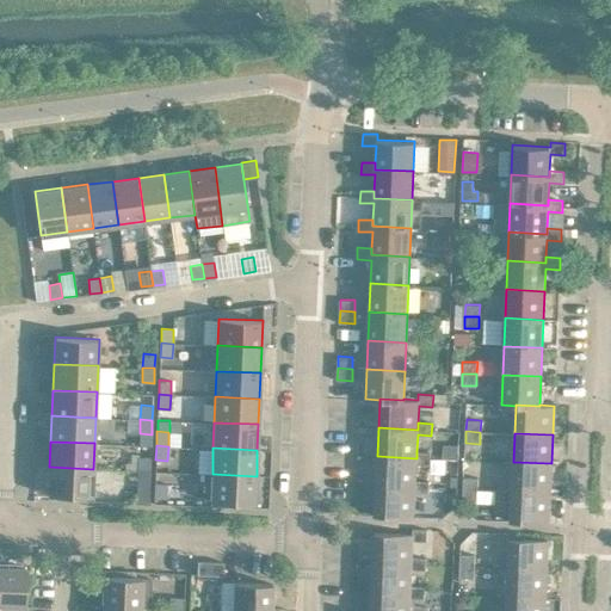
[(377,456),(376,485),(415,487),(415,480),(417,463),(430,464),(431,452),(417,451),(417,458),(377,456)]
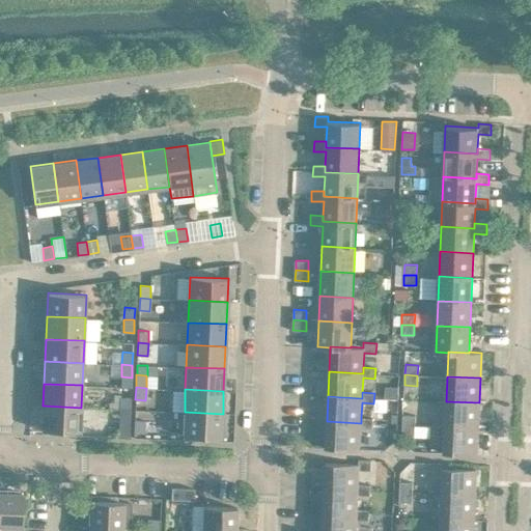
[(120,396),(119,409),(130,410),(131,397),(120,396)]
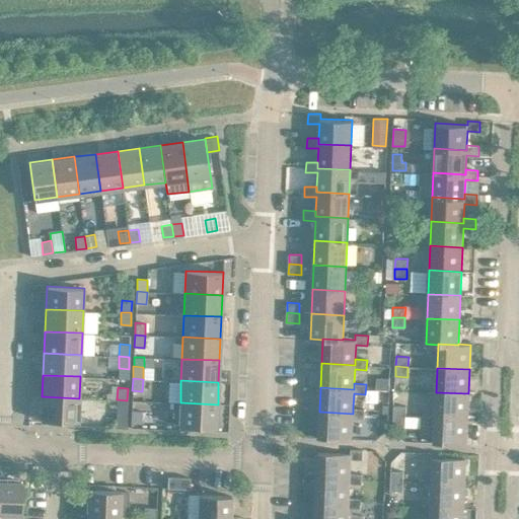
[(436,392),(435,417),(467,418),(468,393),(436,392)]
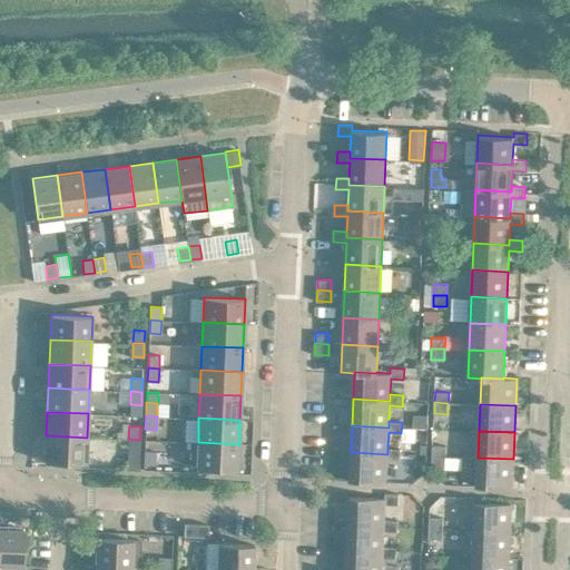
[(87,438),(46,435),(45,461),(86,462),(87,438)]
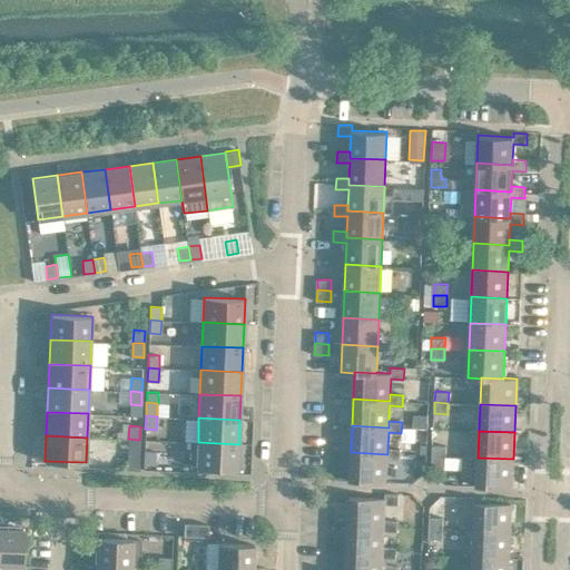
[(139,440),(128,439),(128,452),(139,453),(139,440)]
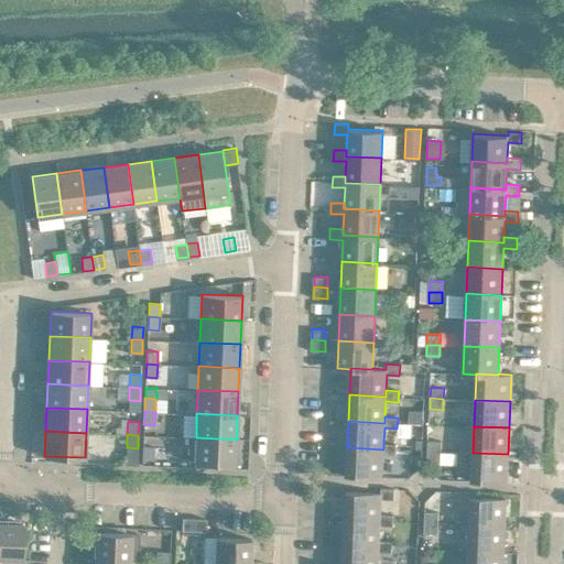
[(237,440),(196,437),(195,463),(236,464),(237,440)]
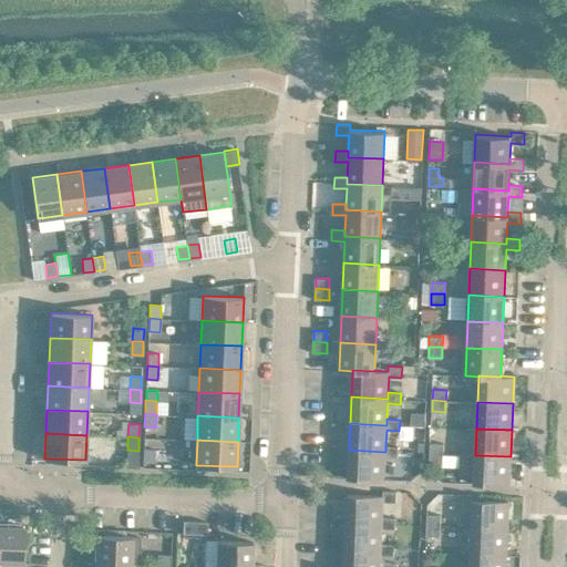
[(431,443),(430,453),(443,454),(444,443),(431,443)]
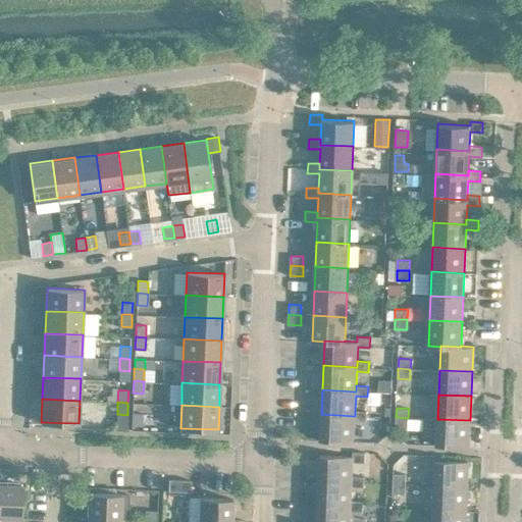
[(355,416),(321,414),(320,439),(354,441),(354,420),(366,421),(367,411),(355,410),(355,416)]
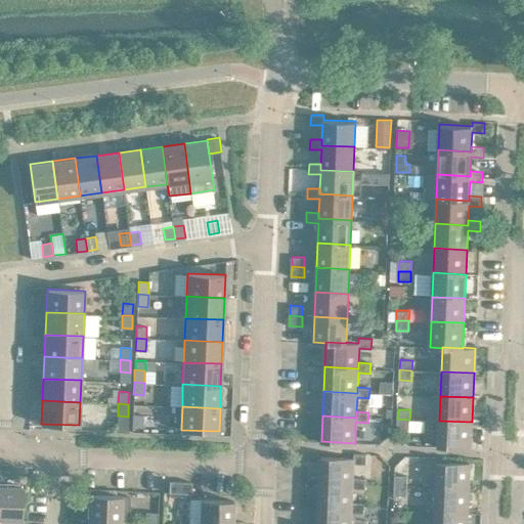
[(132,427),(142,427),(143,415),(133,415),(132,427)]
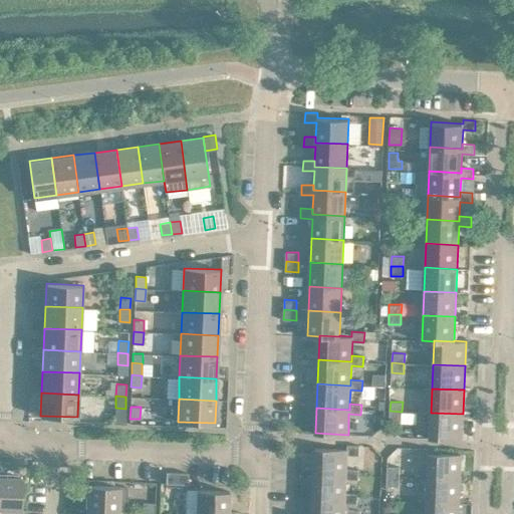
[(115,408),(114,423),(124,423),(125,409),(115,408)]
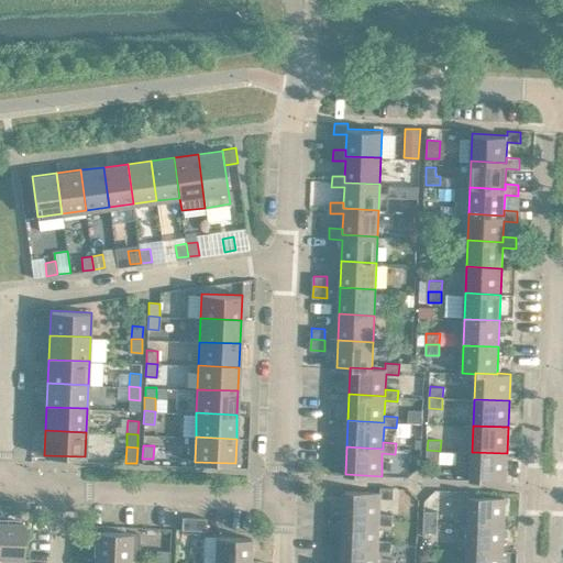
[(440,451),(427,450),(427,461),(440,462),(440,451)]
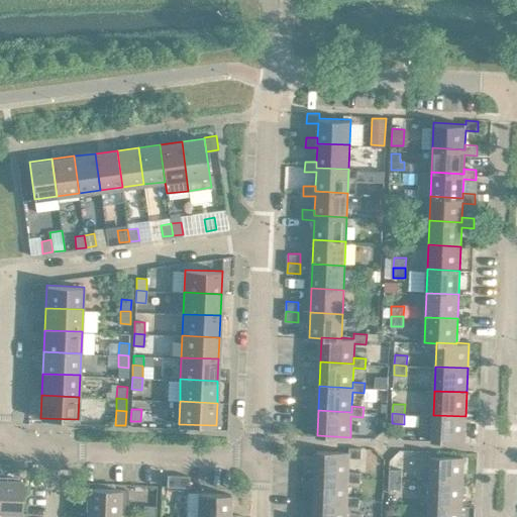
[(466,416),(433,415),(432,440),(464,441),(466,416)]
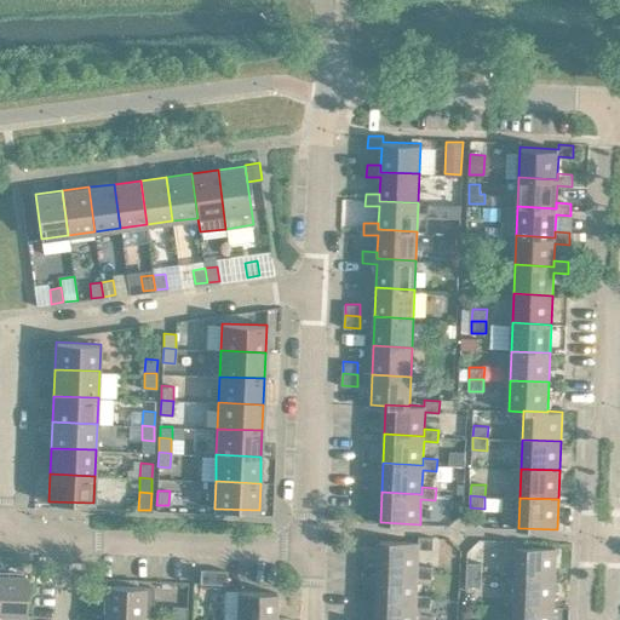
[(380,540),(378,570),(418,572),(418,566),(419,547),(432,549),(434,537),(419,535),(418,541),(380,540)]
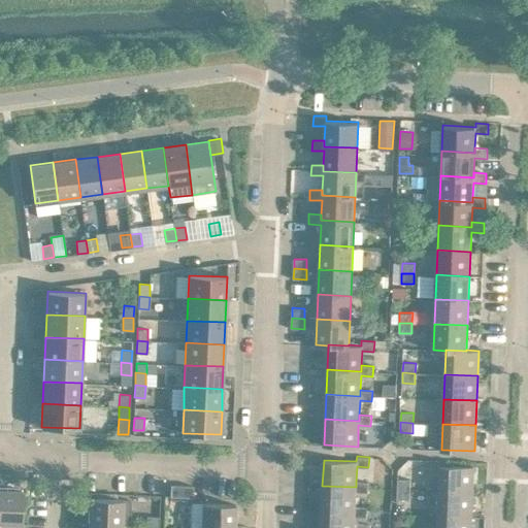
[(440,465),(439,490),(472,492),(473,466),(440,465)]
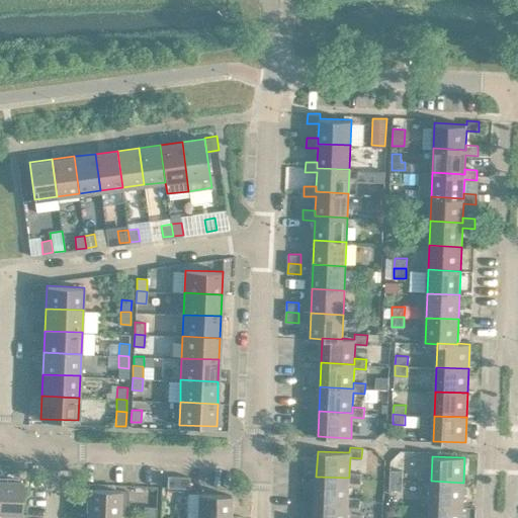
[(391,469),(390,480),(402,480),(403,469),(391,469)]
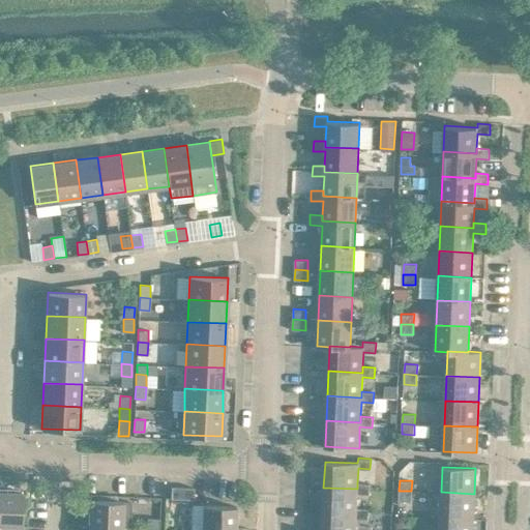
[(323,488),(322,512),(356,513),(356,508),(357,494),(369,494),(370,483),(357,483),(357,489),(323,488)]
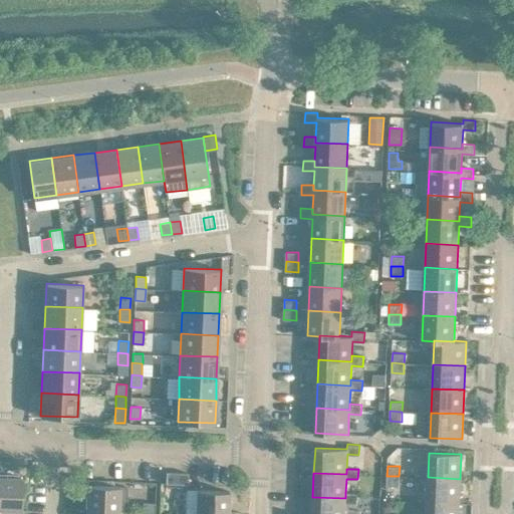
[(166,483),(188,484),(189,473),(166,472),(166,483)]
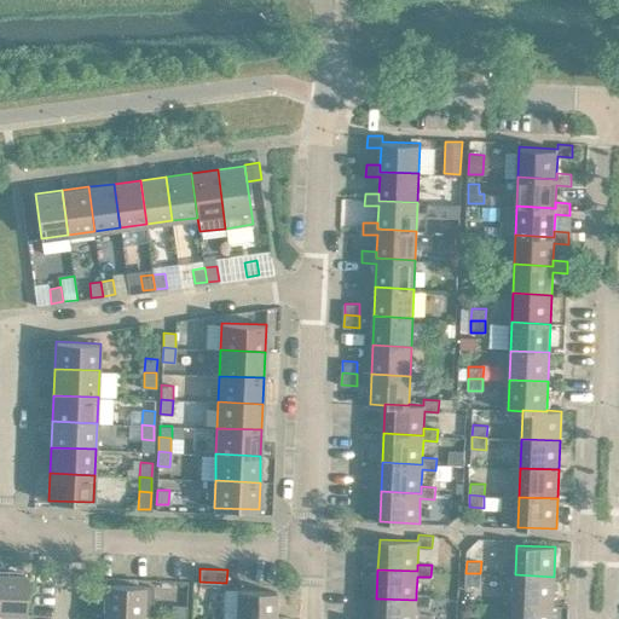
[(0,573),(0,612),(19,613),(18,618),(30,618),(32,613),(25,613),(28,574),(4,573),(0,573)]
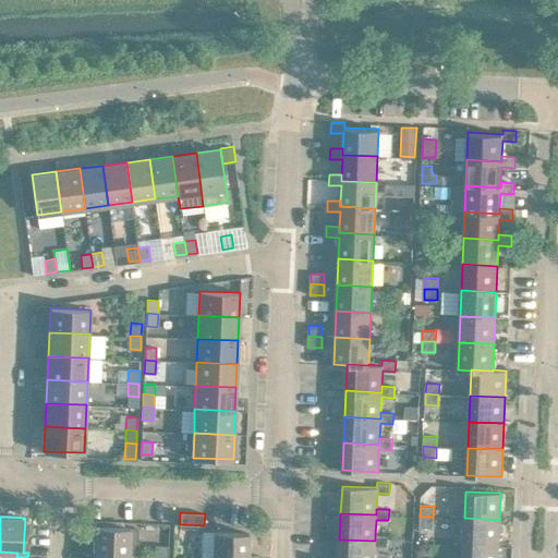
[(433,517),(420,517),(420,528),(433,528),(433,517)]
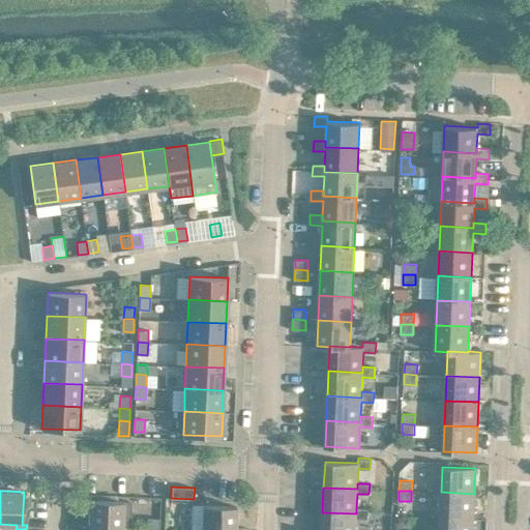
[(441,492),(440,518),(473,519),(474,494),(441,492)]
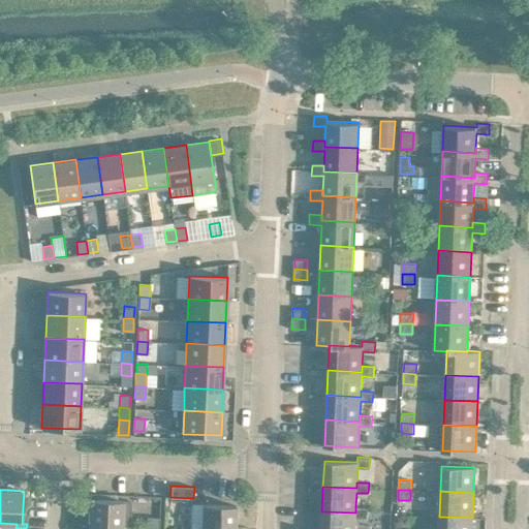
[(90,499),(89,525),(122,526),(123,500),(116,500),(98,499),(90,499)]
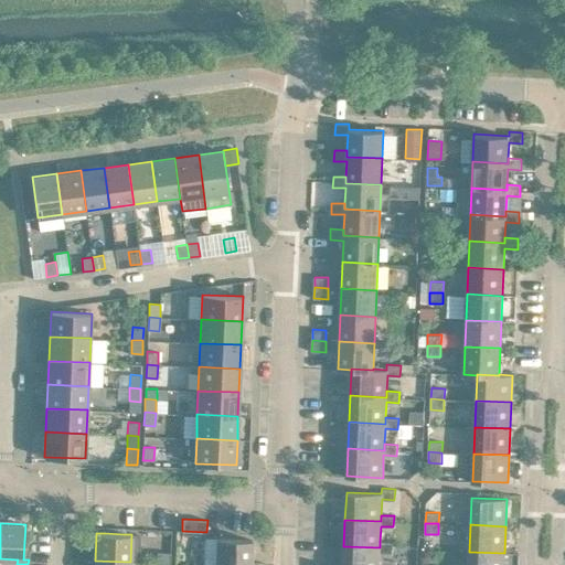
[(216,537),(214,564),(264,564),(264,563),(251,562),(252,540),(216,537)]
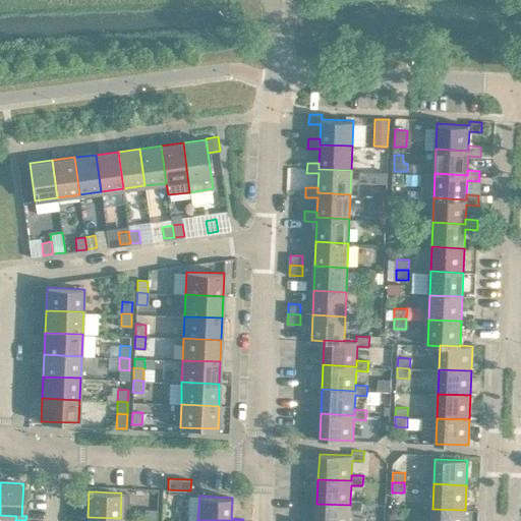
[(316,504),(315,520),(349,520),(350,509),(361,510),(362,500),(350,500),(350,505),(316,504)]
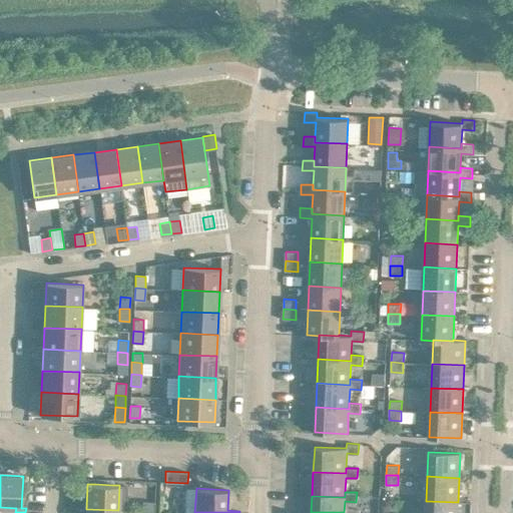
[(142,501),(142,511),(154,512),(154,502),(142,501)]
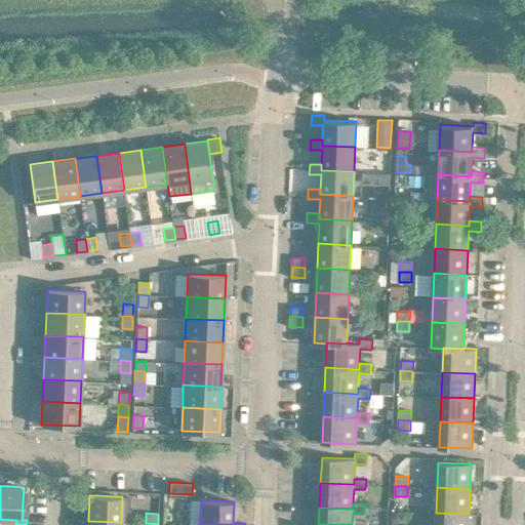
[(436,513),(435,524),(468,524),(469,514),(436,513)]
